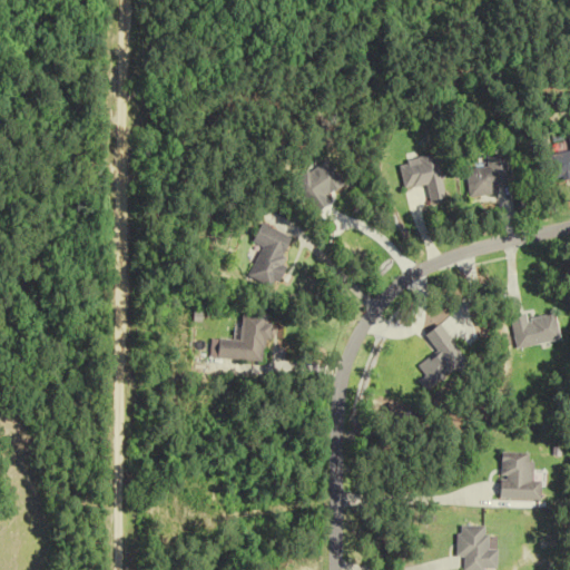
[(569,143),(569,149),(549,154),(553,178),(569,175),(569,138),(569,143)]
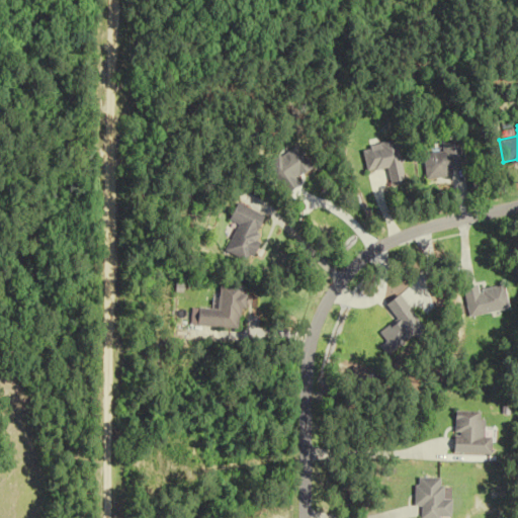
[(459,139),(439,142),(440,151),(420,153),(423,178),(463,173),(459,139)]
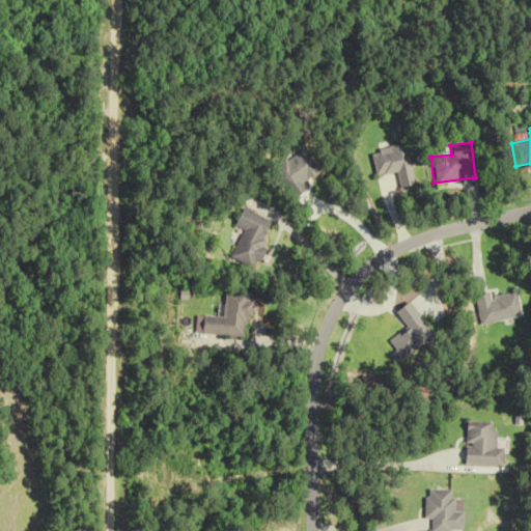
[(392,171),(396,189),(411,185),(401,143),(367,151),(373,176),(392,171)]
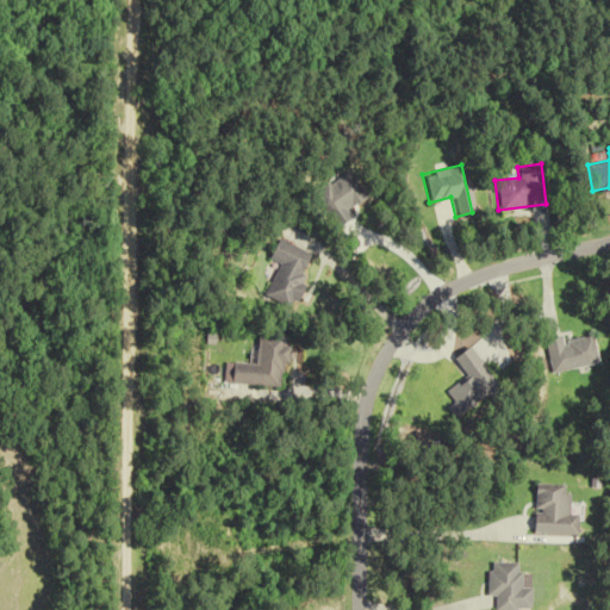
[(363,205),(354,175),(316,186),(325,217),(363,205)]
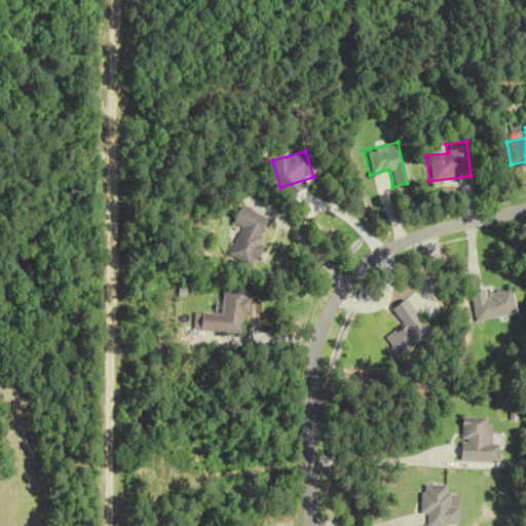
[(224,255),(247,266),(269,222),(239,207),(231,224),(238,227),(224,255)]
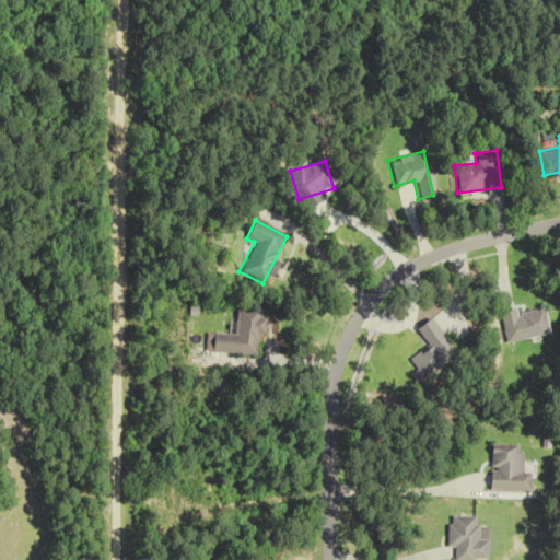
[(231,334),(209,333),(207,351),(255,356),(257,334),(263,334),(265,308),(233,306),(231,334)]
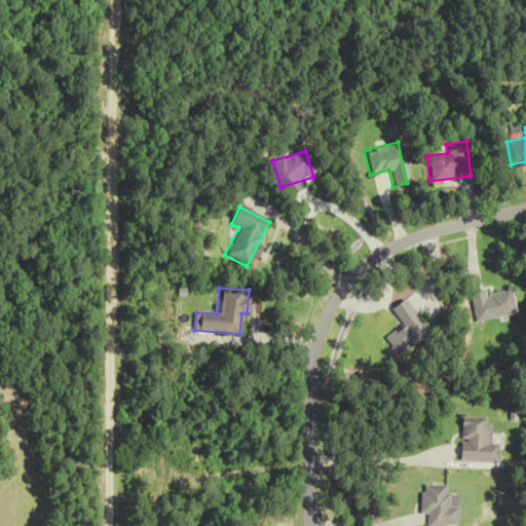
[(511,288),(468,295),(474,321),(515,313),(511,288)]
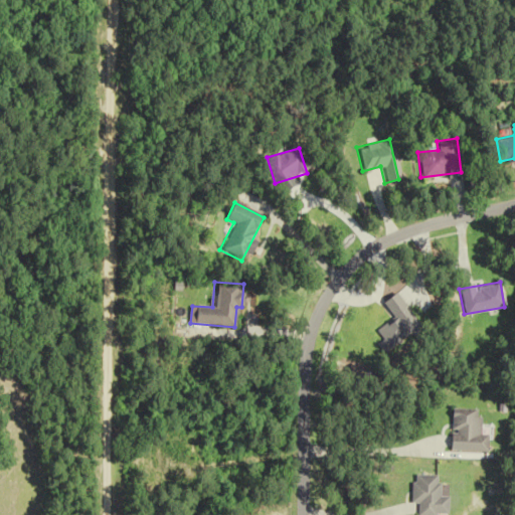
[(487,452),(487,435),(479,435),(480,408),(451,408),(450,451),(487,452)]
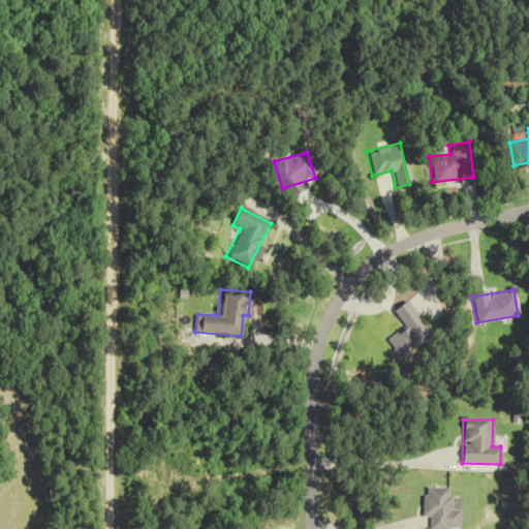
[(449,489),(423,488),(423,518),(427,518),(427,528),(460,528),(460,510),(449,510),(449,489)]
